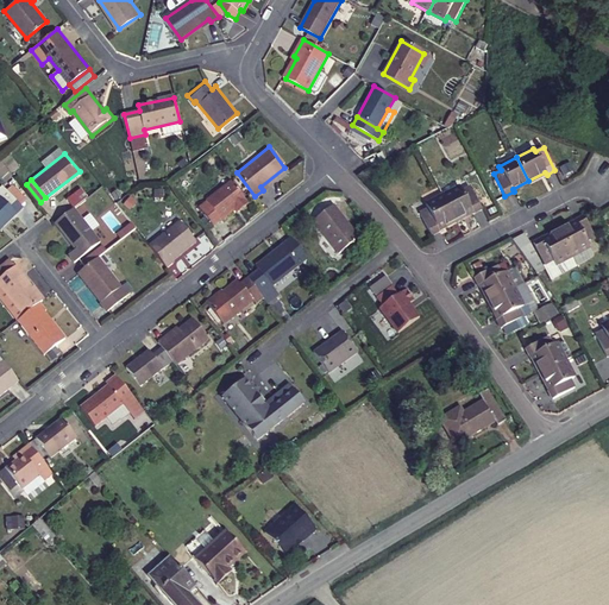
[(237,205),(239,208),(248,202),(231,180),(198,205),(212,224),(237,205)]
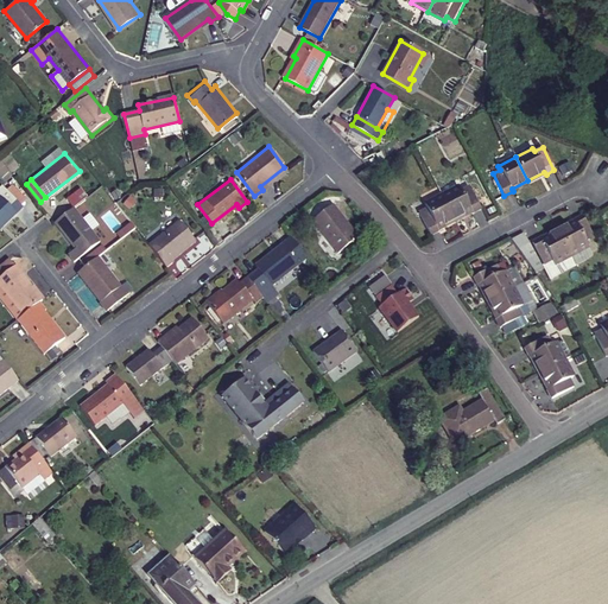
[(0,192),(0,224),(26,203),(6,180),(0,185),(0,186),(2,191),(0,192)]
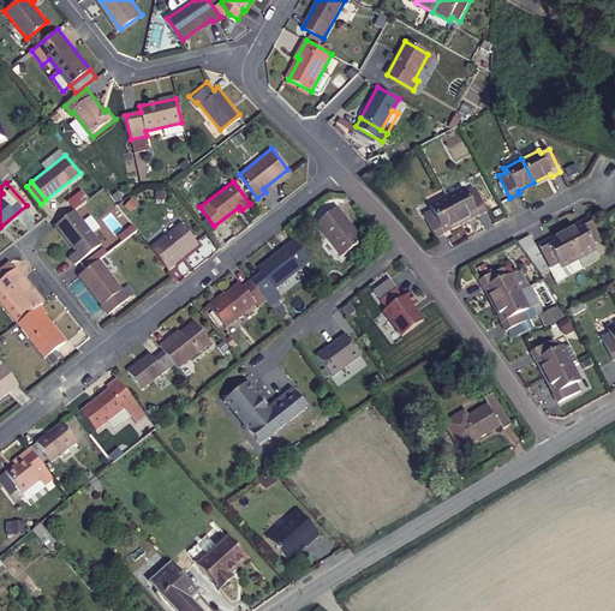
[(81,187),(66,198),(72,208),(87,197),(81,187)]
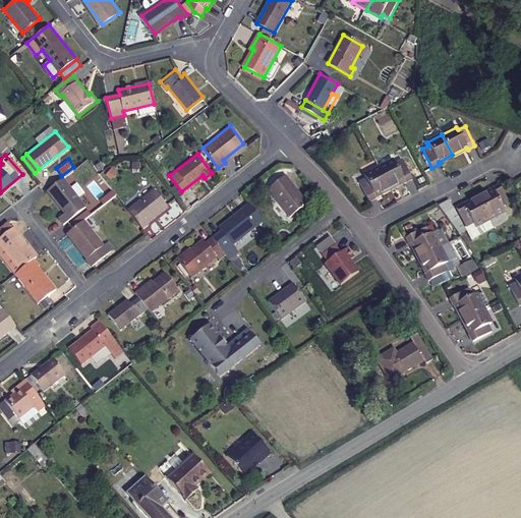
[(393,160),(379,168),(389,188),(403,181),(404,182),(411,179),(402,160),(395,163),(393,160)]
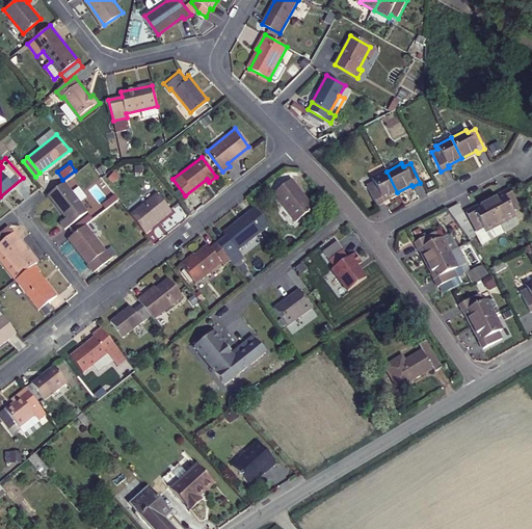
[(397,192),(387,172),(371,179),(373,182),(367,186),(376,206),(383,202),(382,200),(397,192)]
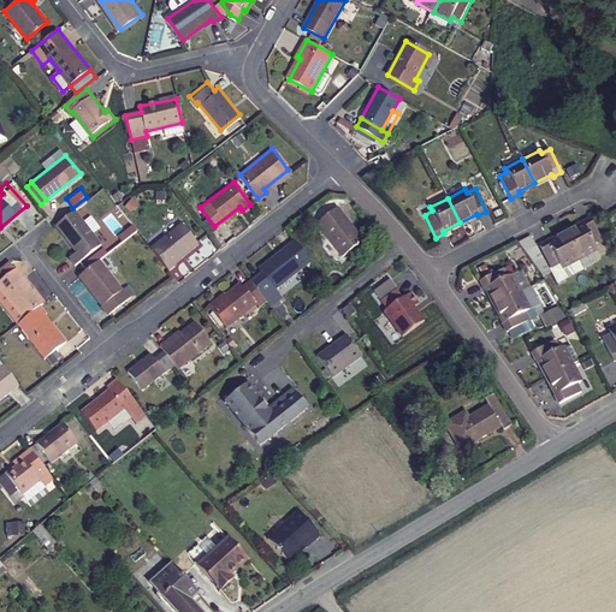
[(363,237),(337,205),(317,221),(342,254),(363,237)]
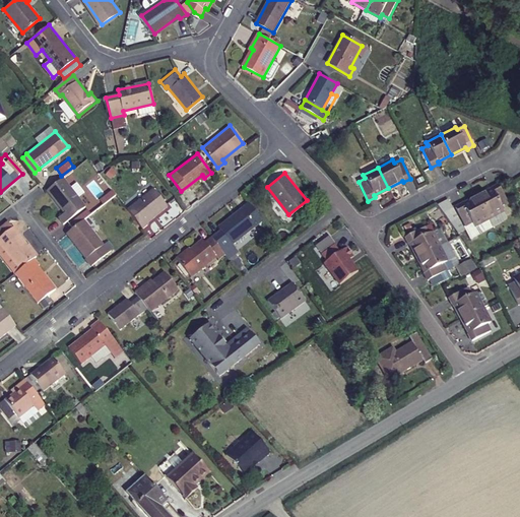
[(63,176),(48,188),(65,209),(59,215),(64,221),(85,204),(63,176)]
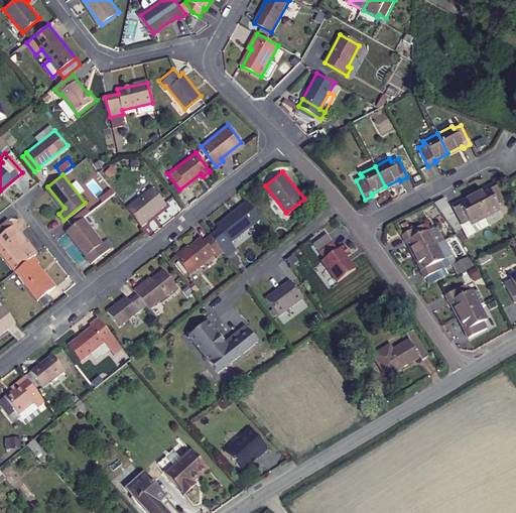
[(475,196),(486,217),(501,209),(499,206),(506,202),(497,182),(489,186),(490,188),(475,196)]
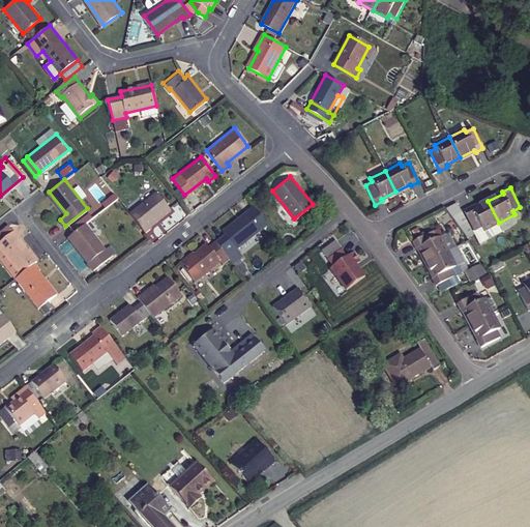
[(128,211),(145,231),(152,226),(150,225),(171,209),(156,191),(128,211)]
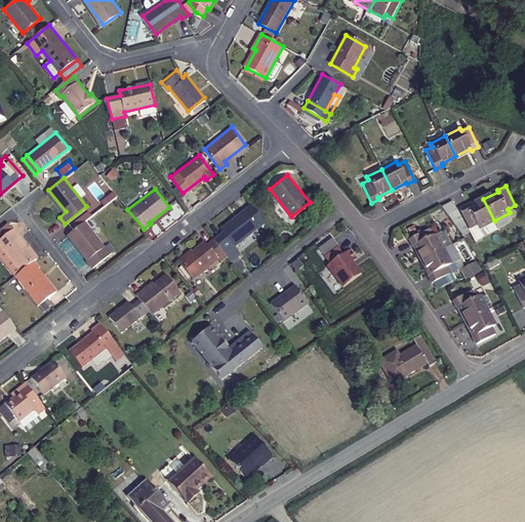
[(479,229),(494,221),(483,199),(468,207),(468,206),(461,209),(471,229),(477,225),(479,229)]
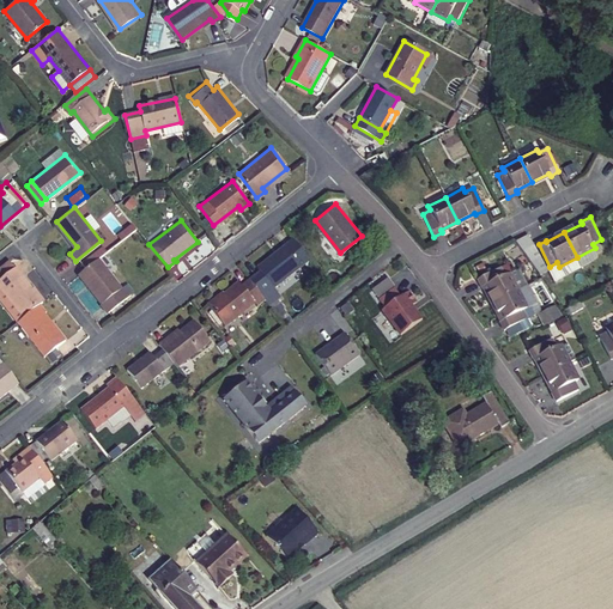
[(529,235),(516,241),(539,273),(546,269),(529,235)]
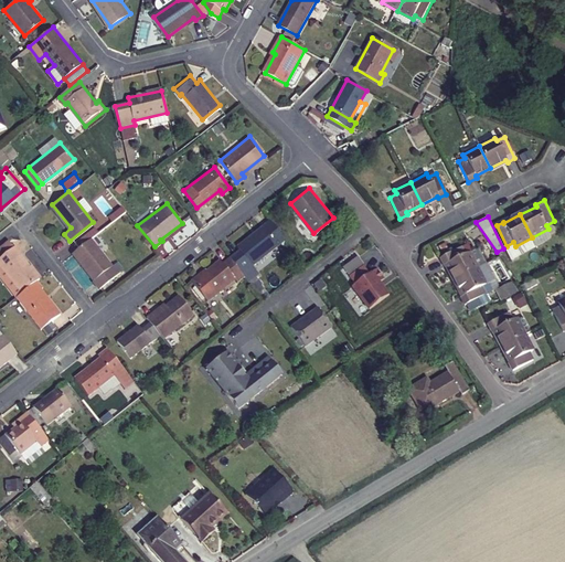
[(285,239),(270,219),(237,244),(240,247),(230,256),(243,274),(248,281),(258,272),(252,264),(285,239)]
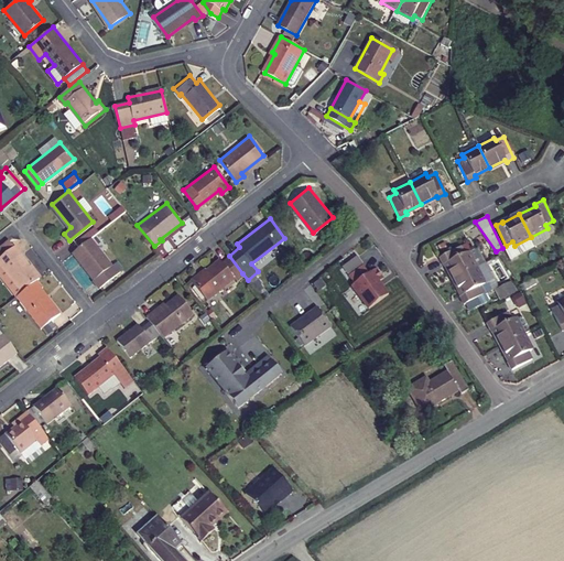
[(548,228),(531,237),(537,246),(548,240),(551,235),(548,228)]
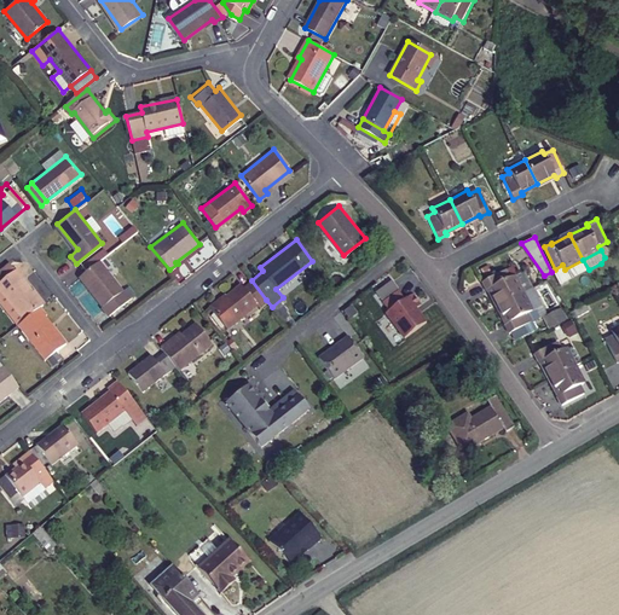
[(100,257),(80,273),(111,313),(134,295),(127,285),(125,289),(100,257)]
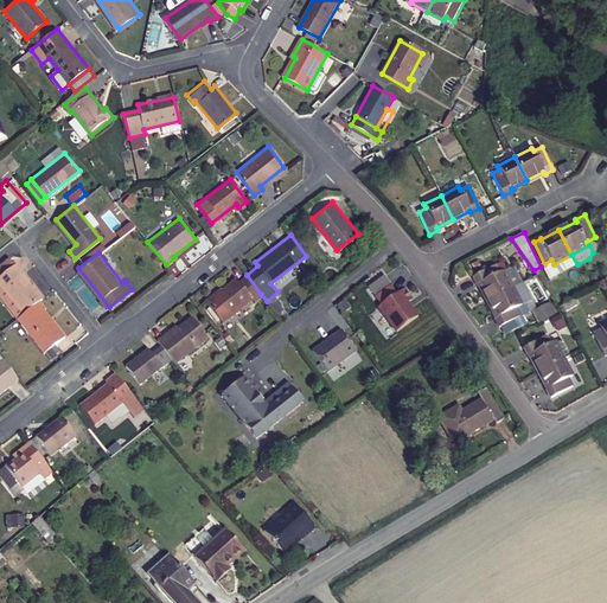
[(4,261),(0,262),(0,275),(17,263),(11,255),(4,261)]
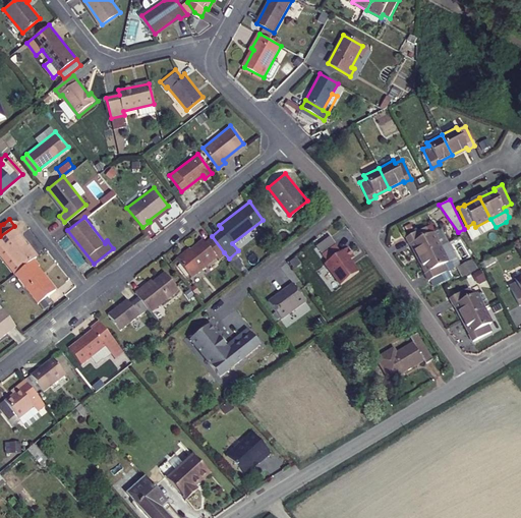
[(473,223),(467,227),(472,238),(496,227),(490,219),(475,227),(473,223)]
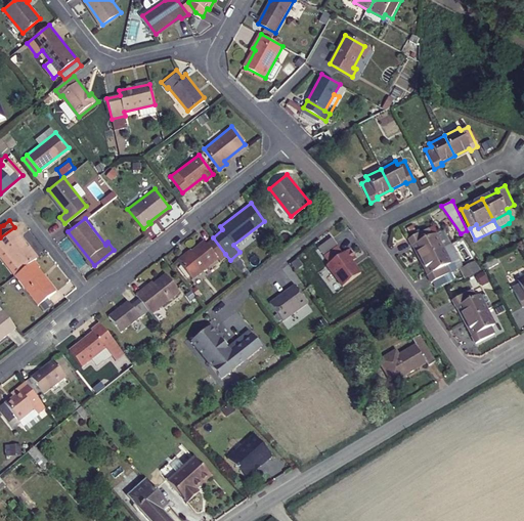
[(0,239),(6,247),(0,251),(16,273),(16,272),(37,257),(38,256),(15,226),(14,227),(0,237),(0,239)]
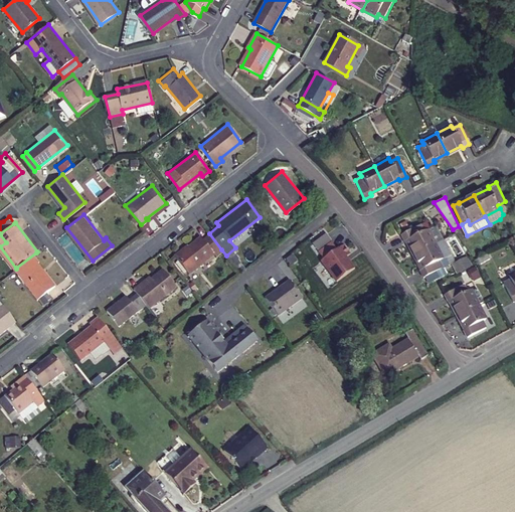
[(433,246),(424,232),(422,233),(418,227),(399,237),(403,243),(405,243),(412,257),(433,246)]
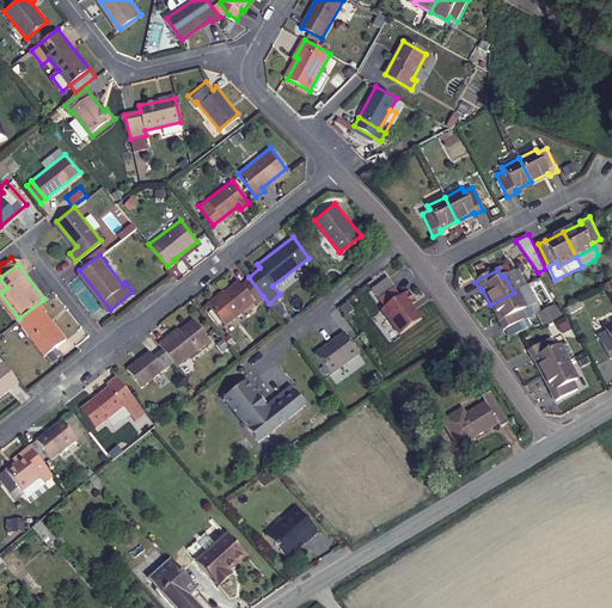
[(505,276),(514,293),(525,287),(515,270),(505,276)]
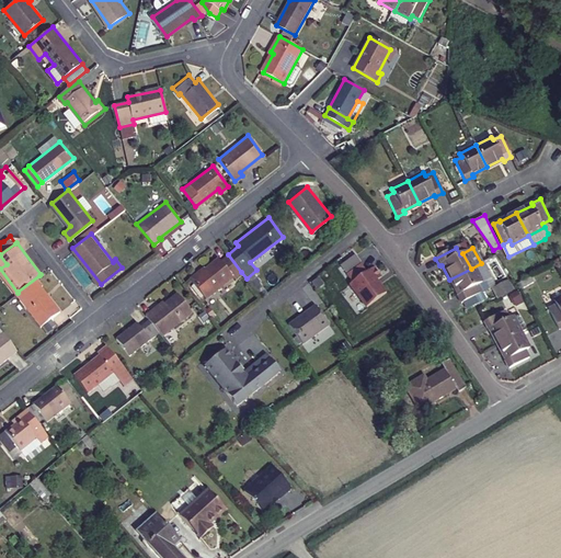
[(228,254),(227,253),(220,259),(218,255),(190,277),(204,297),(232,275),(235,277),(241,272),(228,254)]
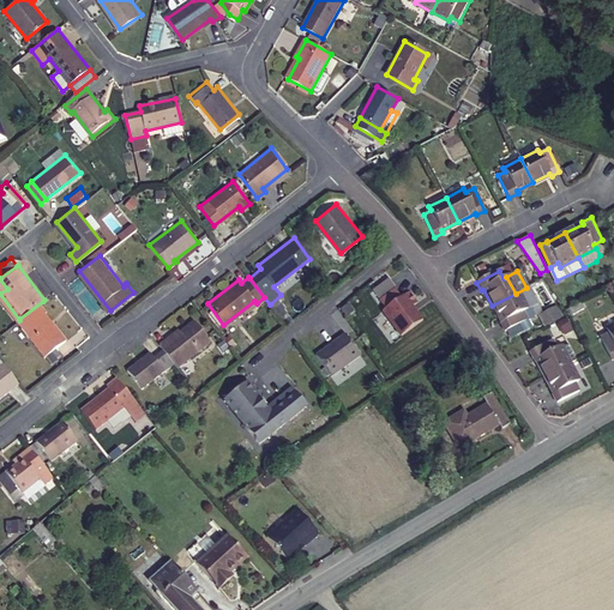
[(378,296),(392,285),(387,278),(373,289),(378,296)]
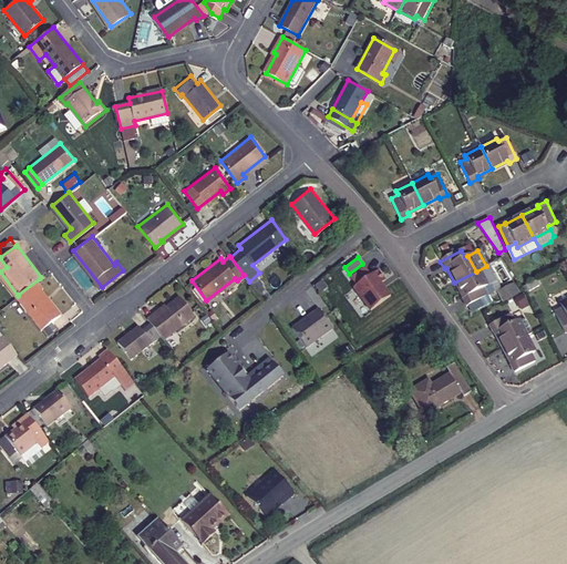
[(363,266),(349,276),(354,284),(352,285),(368,309),(388,295),(379,282),(383,278),(377,268),(370,274),(363,266)]
